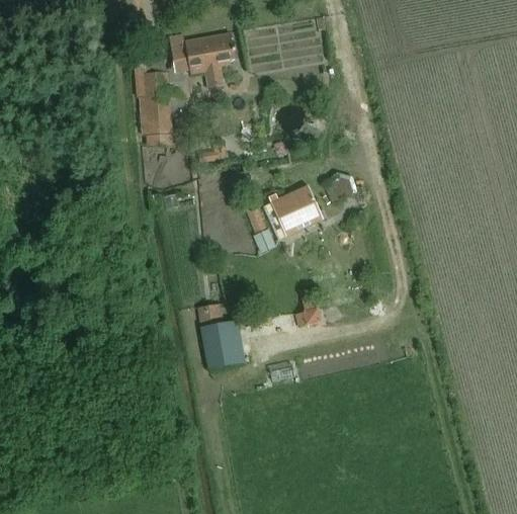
[(235,56),(231,32),(183,40),(182,33),(168,35),(173,70),(188,68),(189,73),(204,71),(206,87),(224,85),(221,65),(231,64),(229,57),(235,56)]
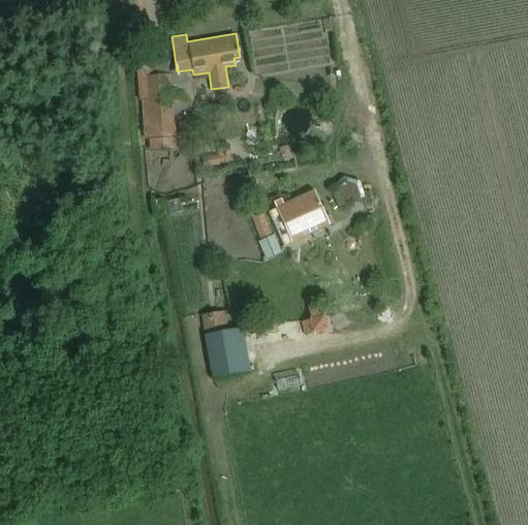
[(176,148),(172,73),(143,75),(144,99),(142,99),(143,123),(148,123),(149,150),(176,148)]
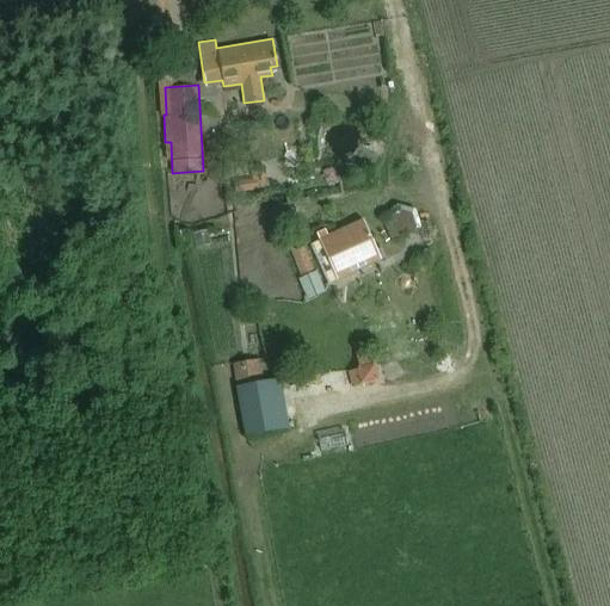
[(390,230),(412,229),(411,208),(389,208),(390,230)]
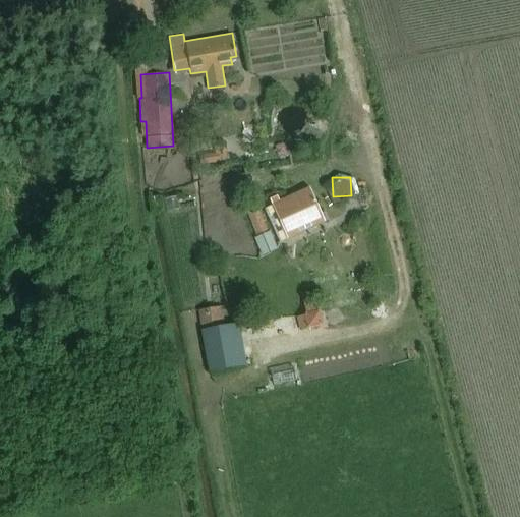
[(310,186),(272,204),(287,237),(326,219),(310,186)]
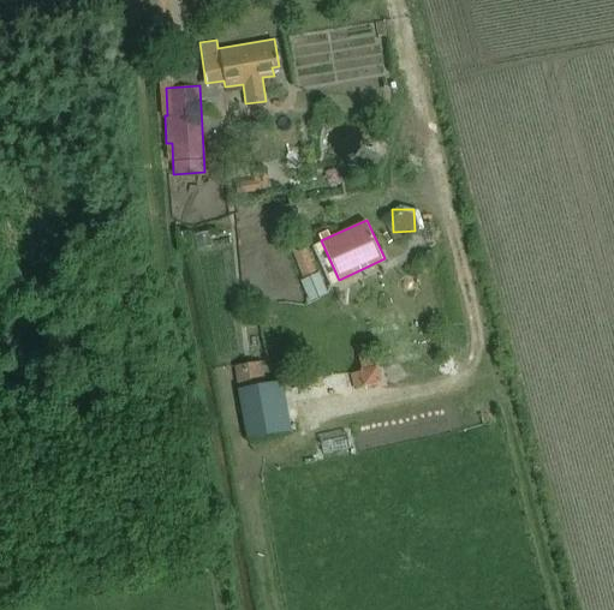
[(261,359),(233,364),(238,388),(264,383),(261,359)]
